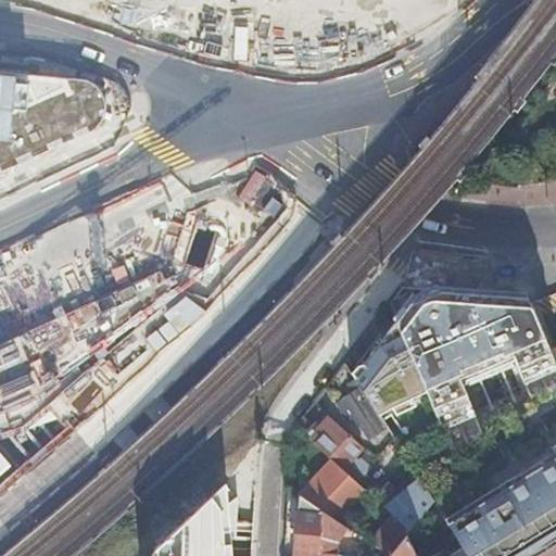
[(555,36),(495,60),(491,66),(489,65),(477,81),(478,84),(477,87),(510,115),(512,113),(514,113),(523,102),(521,101),(550,65),(552,66),(555,61),(555,36)]
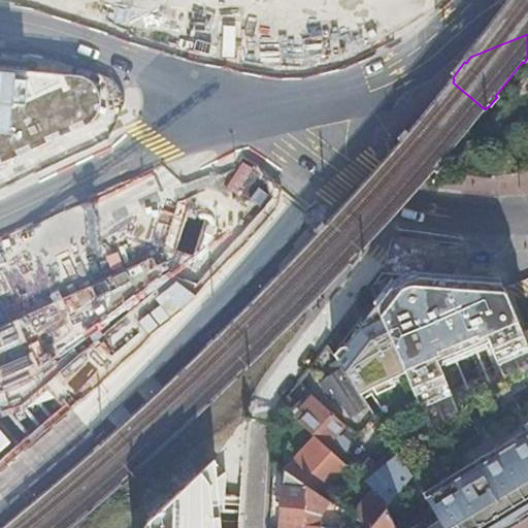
[(0,68),(0,158),(60,132),(94,109),(92,91),(72,75),(0,68)]
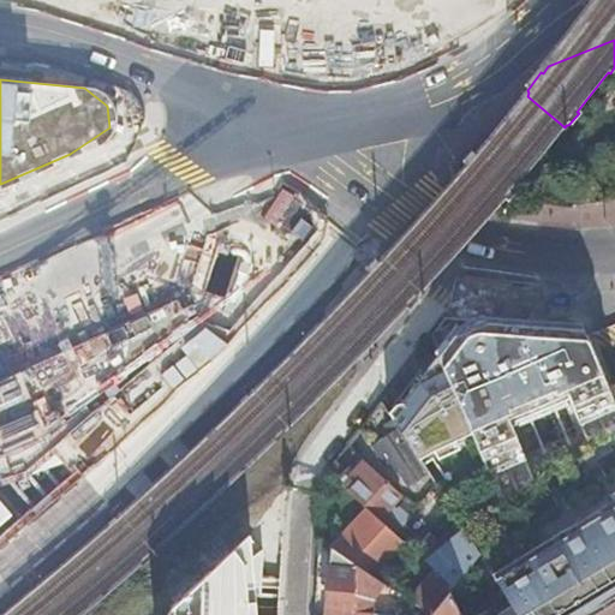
[(478,154),(520,185),(565,127),(527,96),(517,108),(478,154)]
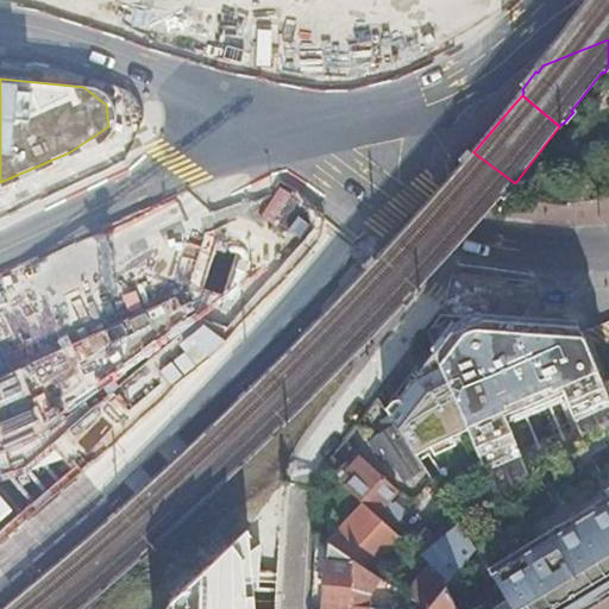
[(0,429),(11,426),(11,427),(43,416),(81,393),(75,370),(183,337),(175,311),(196,303),(236,278),(231,262),(259,243),(234,206),(146,233),(159,276),(94,296),(89,288),(17,334),(0,339),(0,429)]
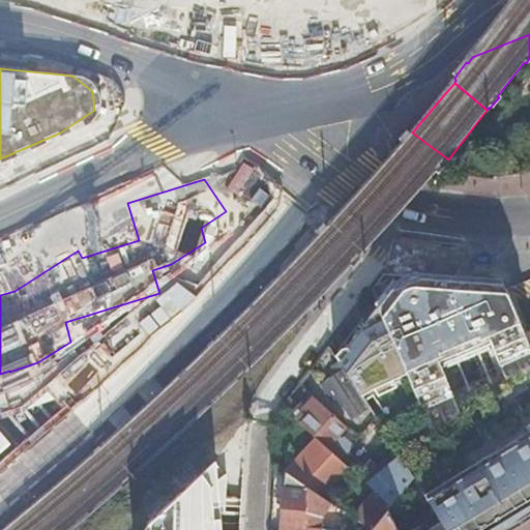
[(529,326),(511,282),(395,281),(375,311),(407,376),(412,387),(529,345),(529,326)]
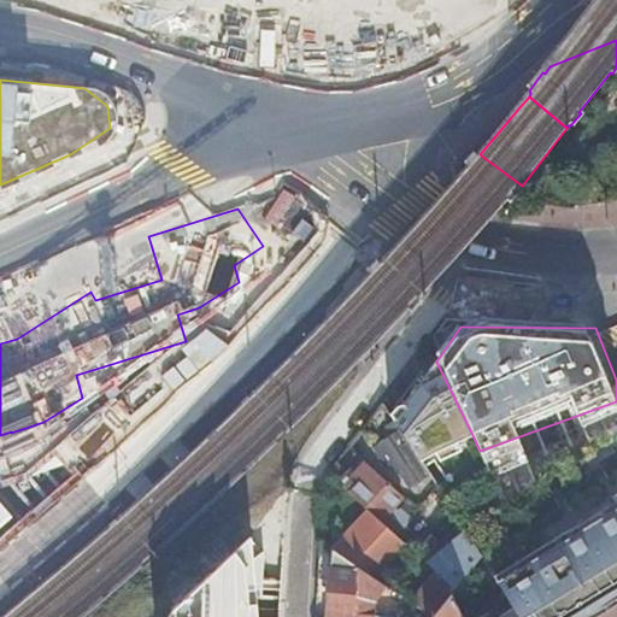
[(410,386),(388,417),(416,463),(474,438),(436,362),(410,386)]
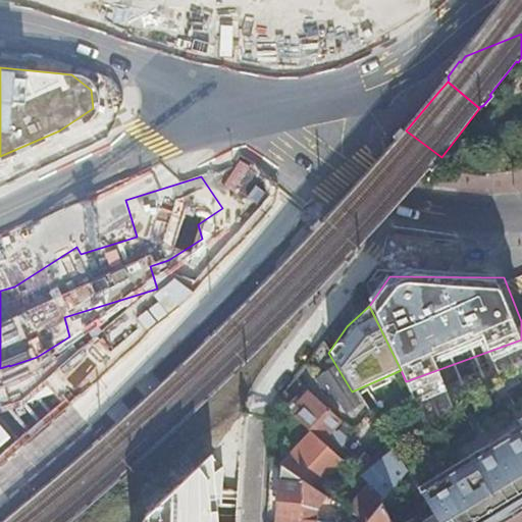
[(328,353),(322,343),(312,357),(324,375),(315,380),(325,396),(328,397),(331,395),(346,415),(360,405),(352,392),(328,353)]
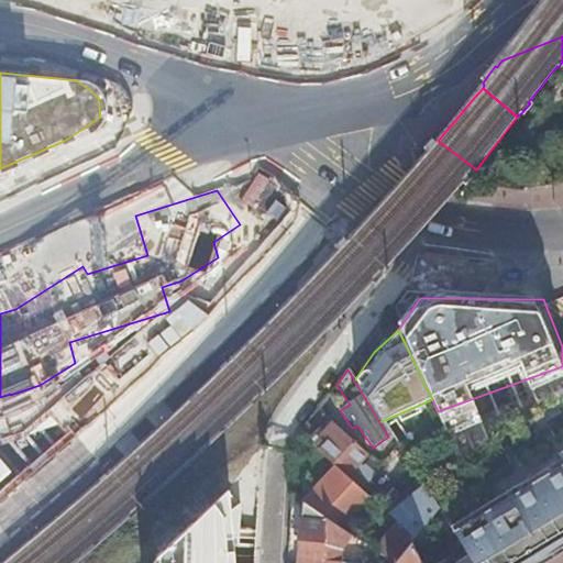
[(334,467),(361,492),(365,485),(352,472),(366,457),(331,426),(329,423),(327,424),(326,424),(312,439),(304,430),(300,437),(301,438),(334,467)]
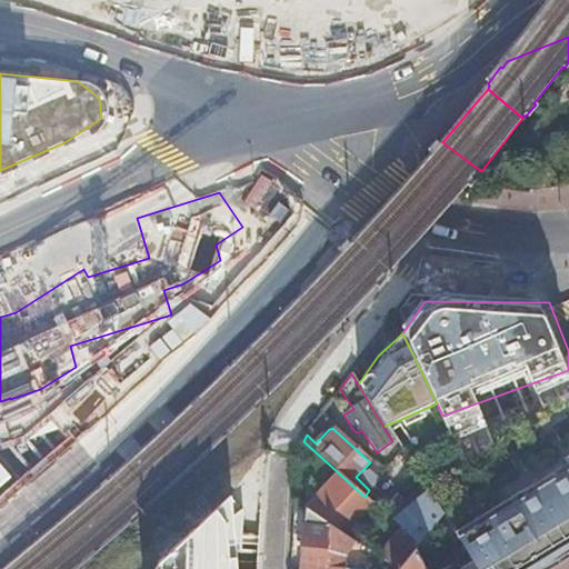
[(568,457),(536,483),(539,489),(550,482),(549,481),(555,472),(568,463),(568,466),(568,457)]
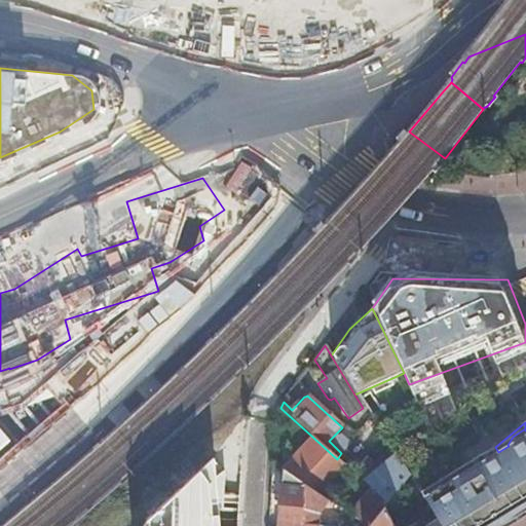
[(498,525),(525,509),(525,430),(525,428),(513,437),(508,445),(509,446),(498,452),(495,447),(449,476),(420,492),(420,493),(438,521),(428,525),(498,525)]
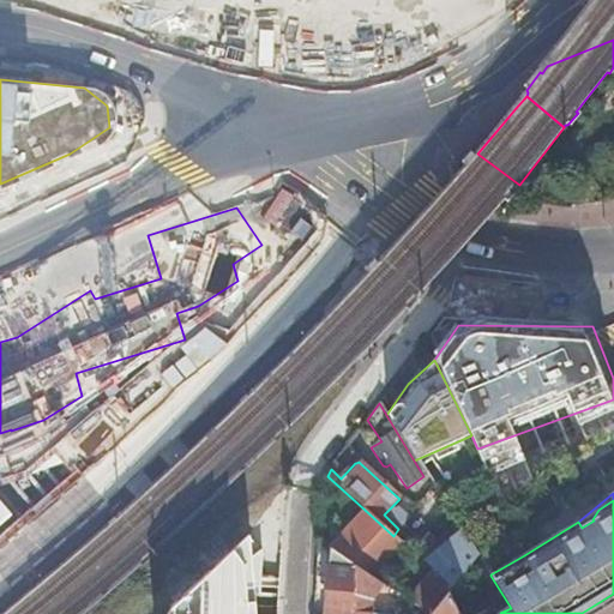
[(371,577),(403,545),(393,536),(365,510),(329,549),(330,549),(371,577)]
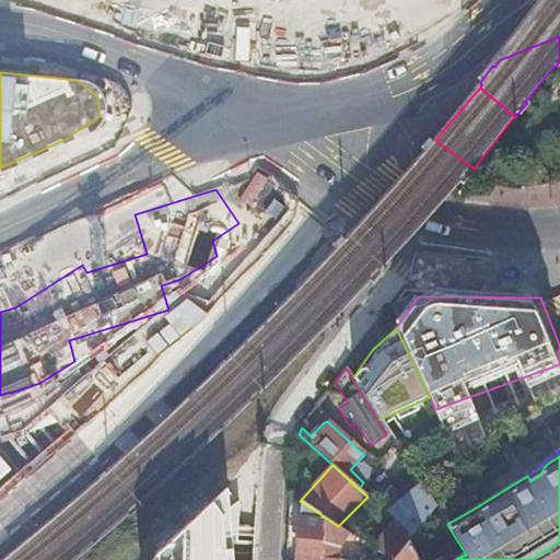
[(154,559),(241,559),(242,485),(231,500),(226,486),(159,552),(154,559)]
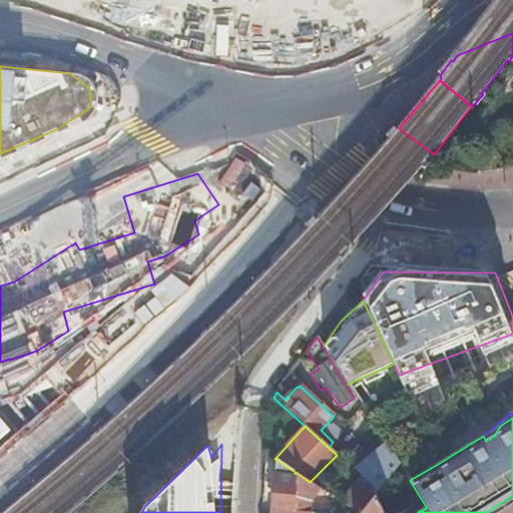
[(392,474),(400,464),(388,445),(373,457),(354,471),(362,477),(378,491),(389,478),(392,474)]
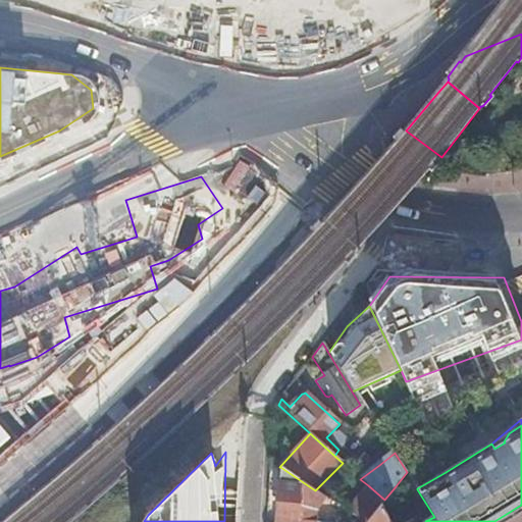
[(417,488),(446,472),(440,466),(417,488)]
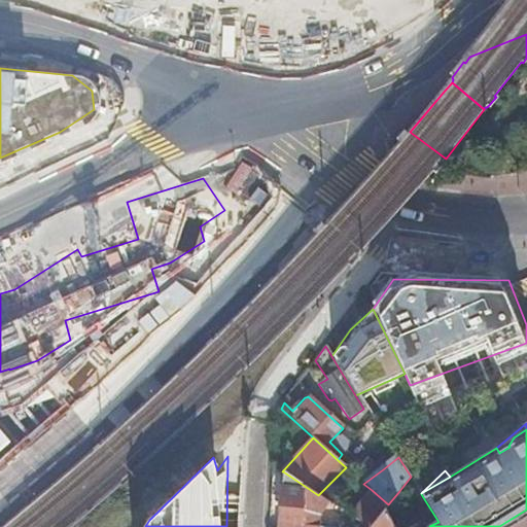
[(346,515),(318,495),(283,471),(279,526),(336,526),(337,523),(344,522),(346,515)]
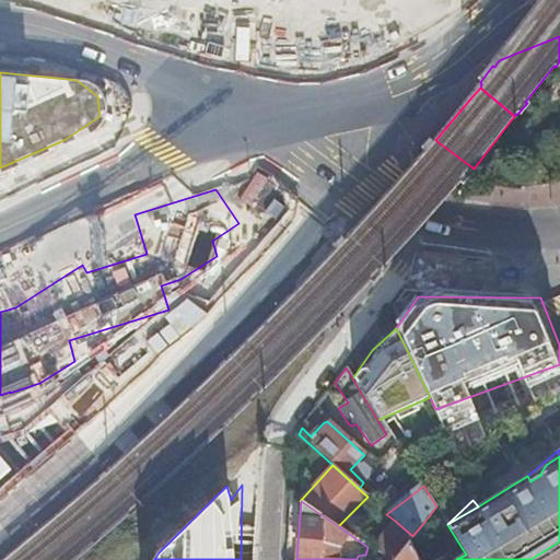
[(393,559),(409,540),(412,536),(395,521),(373,550),(386,559),(393,559)]
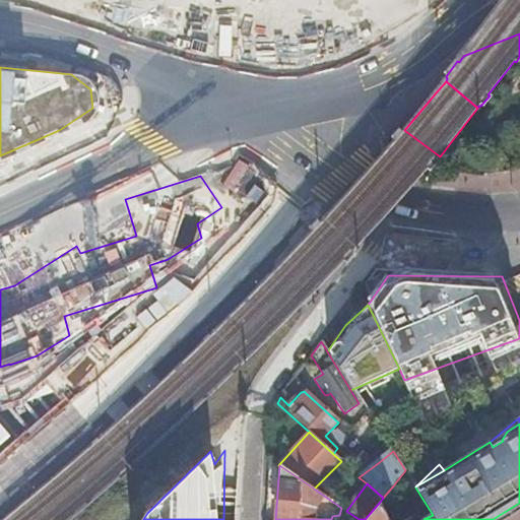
[(388,519),(380,502),(365,519),(388,519)]
